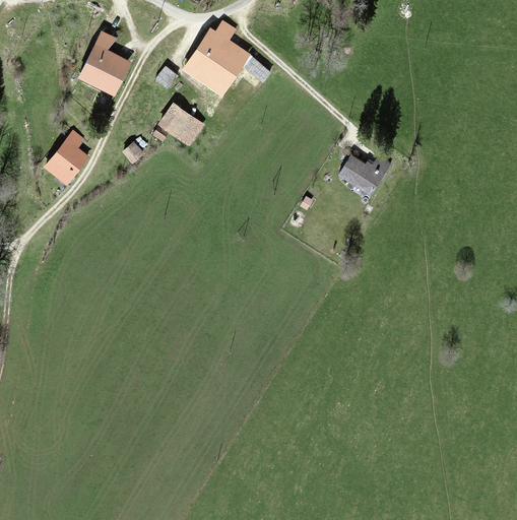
[(184,66),(220,90),(247,52),(210,27),(184,66)]
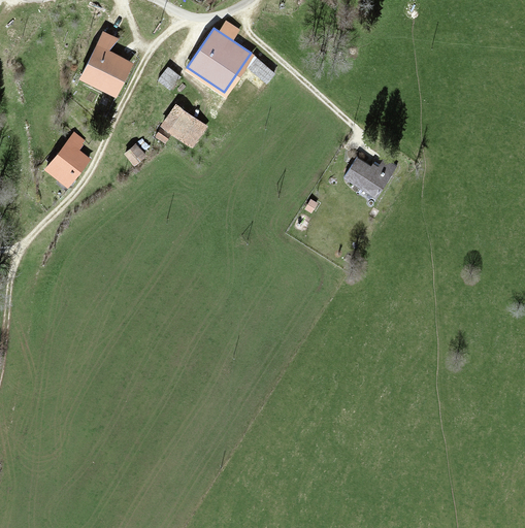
[(91,43),(74,76),(111,94),(128,61),(91,43)]
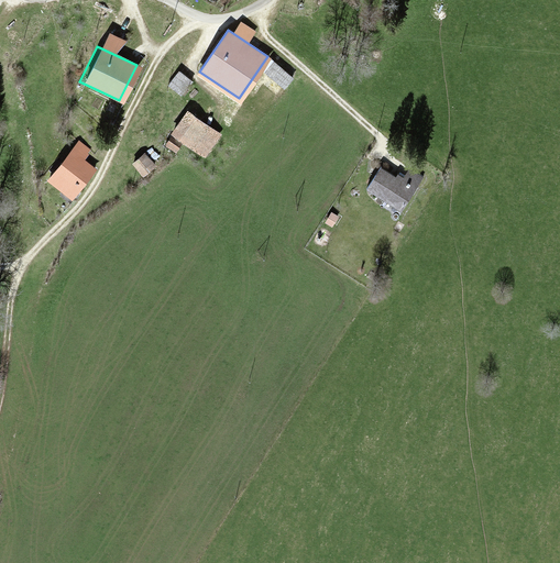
[(268,72),(285,88),(297,75),(282,59),(268,72)]
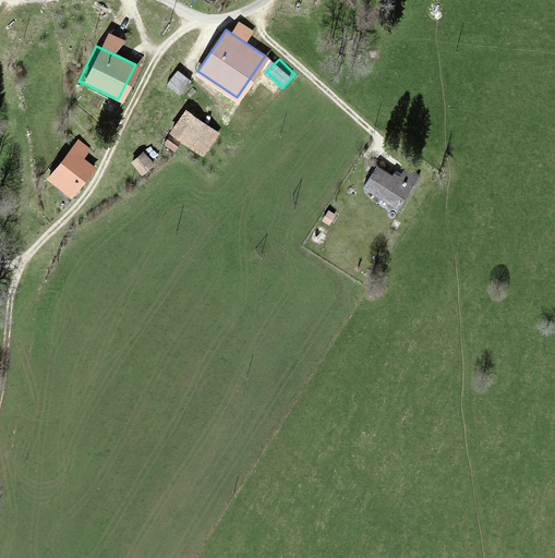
[(168,130),(205,153),(218,132),(182,109),(168,130)]
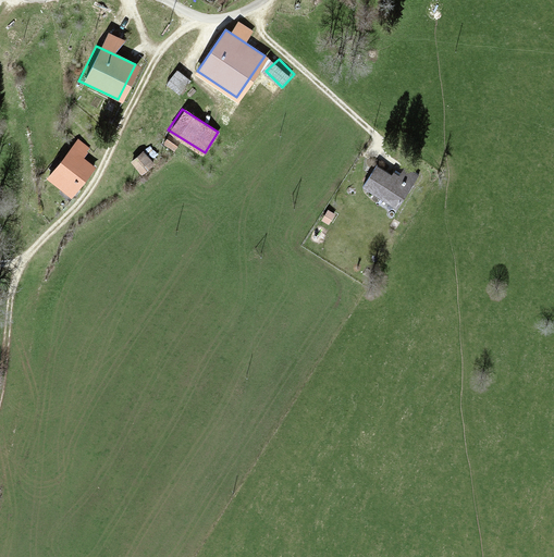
[(73,197),(94,166),(70,150),(49,180),(73,197)]
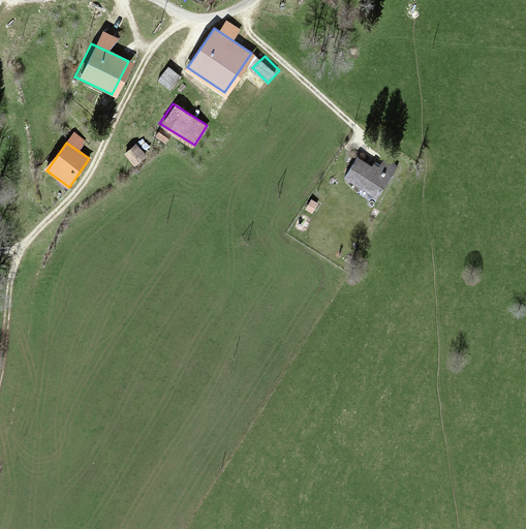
[(125,153),(134,163),(145,153),(135,143),(125,153)]
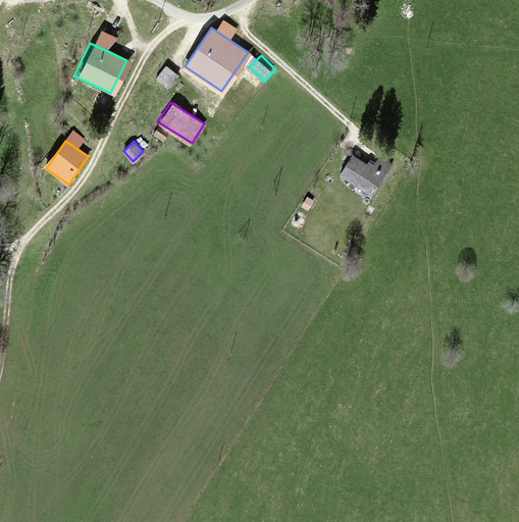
[(352,156),(341,175),(375,194),(386,174),(352,156)]
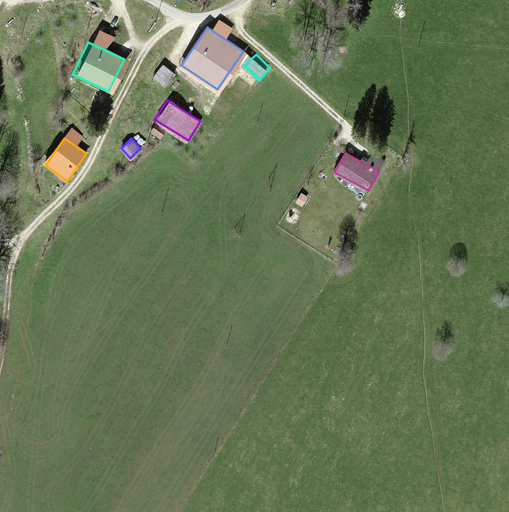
All buildings are outlined.
